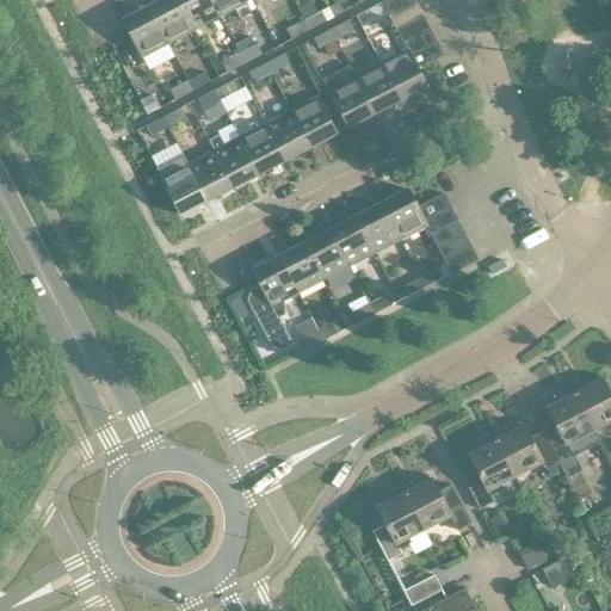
[(195,30),(178,0),(160,0),(148,6),(168,43),(195,30)]
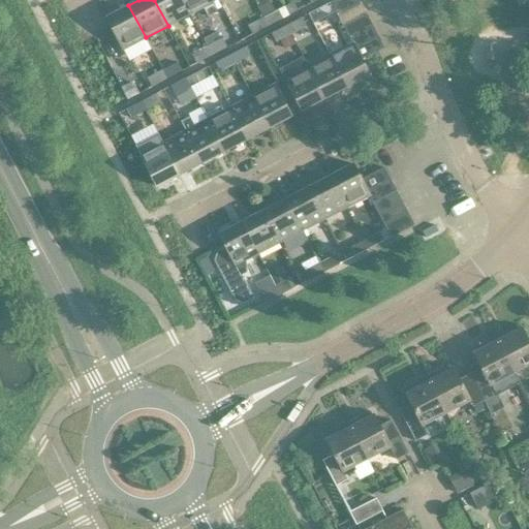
[(190,13),(183,0),(154,0),(168,26),(190,13)]
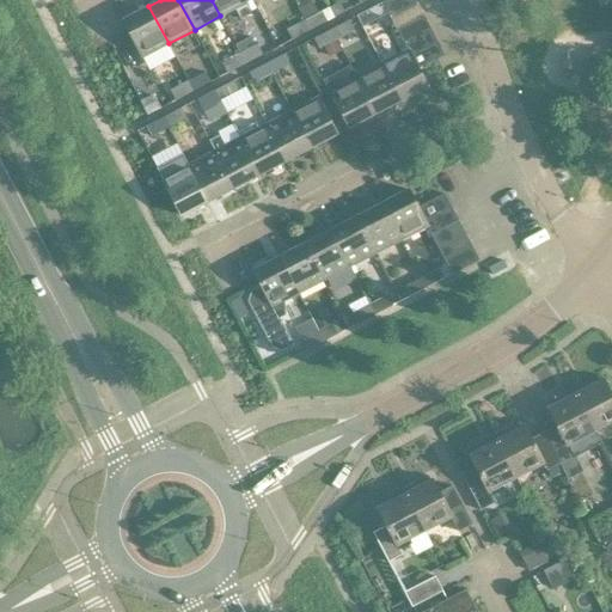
[(252,13),(244,0),(212,0),(220,16),(236,8),(242,18),(252,13)]
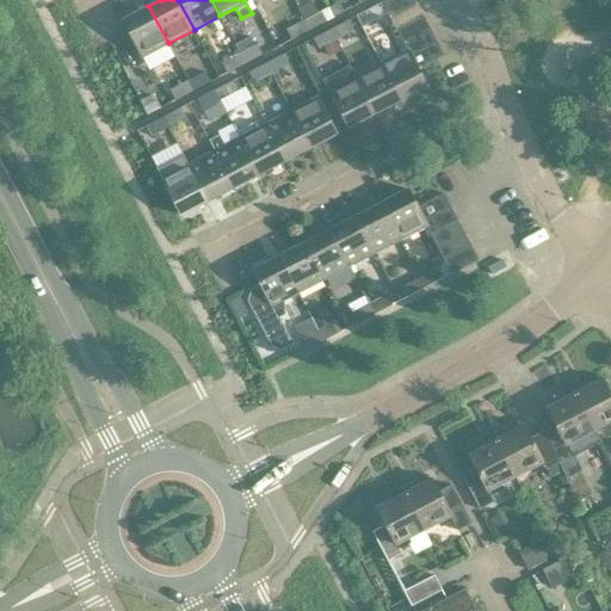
[(415,0),(387,0),(383,2),(389,16),(417,1),(415,0)]
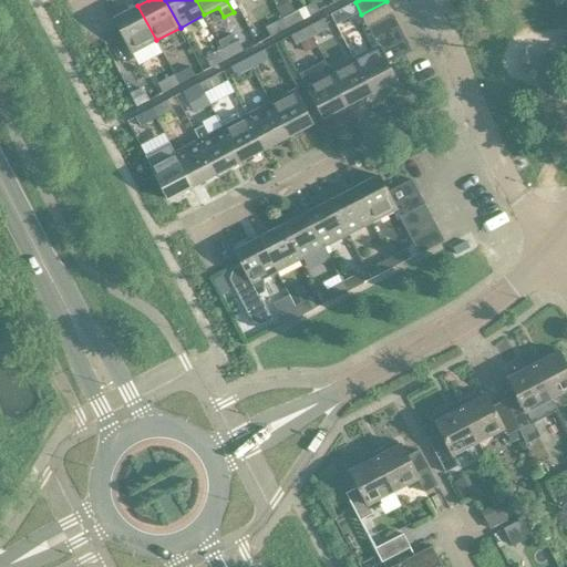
[(393,14),(387,1),(361,14),(368,27),(393,14)]
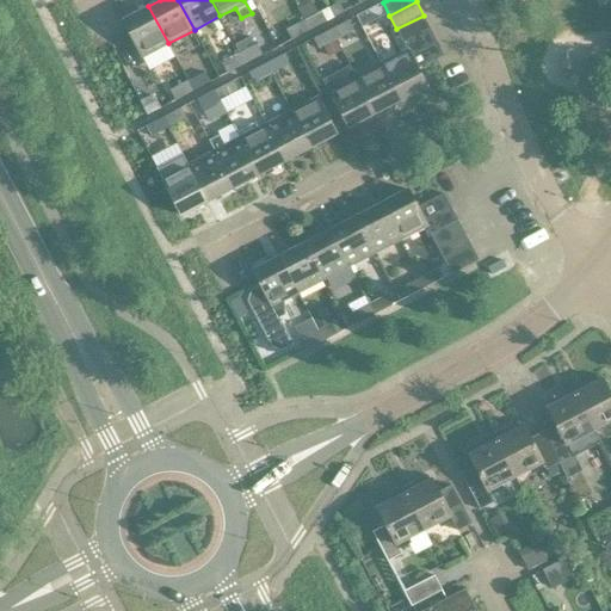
[(304,20),(309,30),(326,22),(321,11),(319,12),(314,2),(300,10),(306,19),(304,20)]
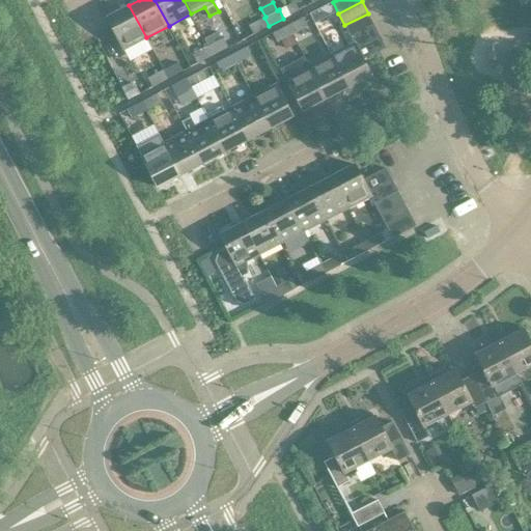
[(309,14),(314,23),(336,11),(332,2),(309,14)]
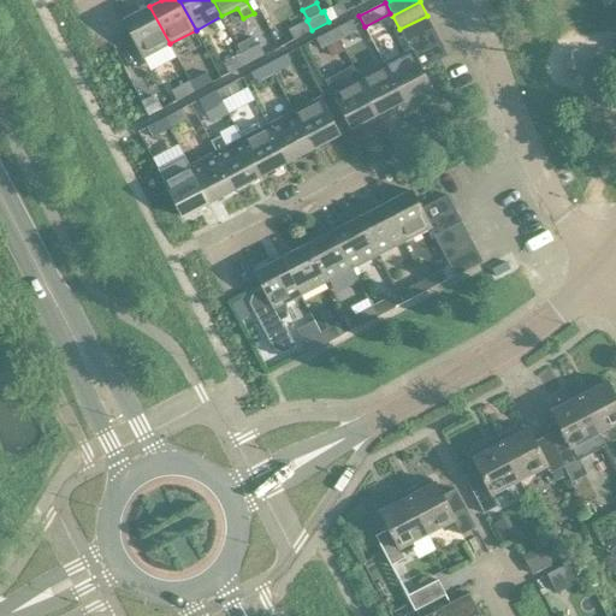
[(149,6),(124,19),(143,57),(170,43),(149,6)]
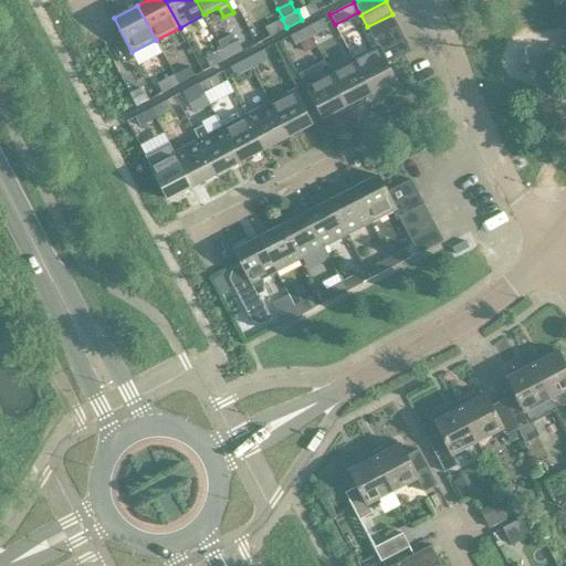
[(392,14),(367,27),(374,39),(398,27),(392,14)]
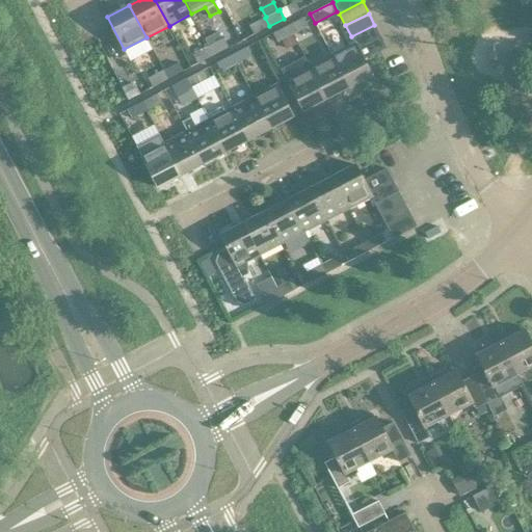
[(269,26),(265,18),(253,24),(257,32),(269,26)]
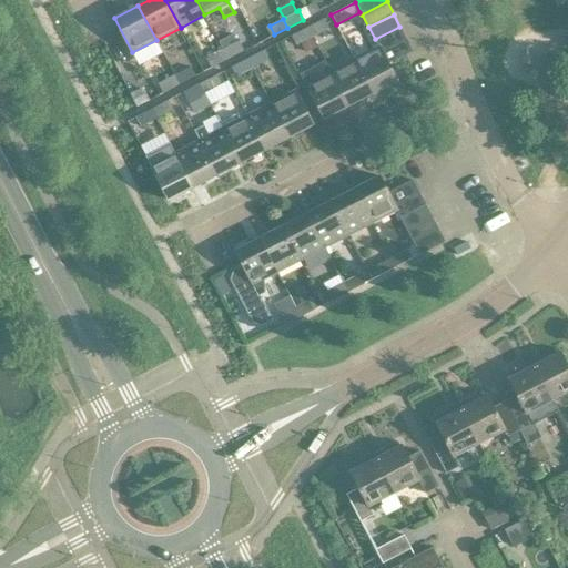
[(308,27),(313,36),(328,28),(324,19),(308,27)]
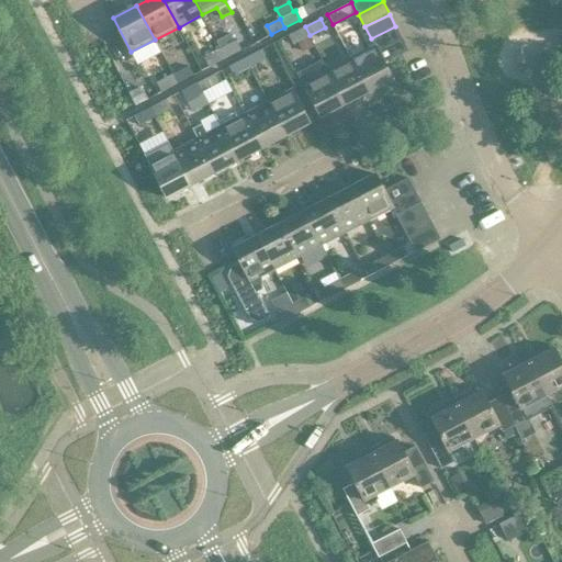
[(310,35),(305,26),(289,35),(293,44),(310,35)]
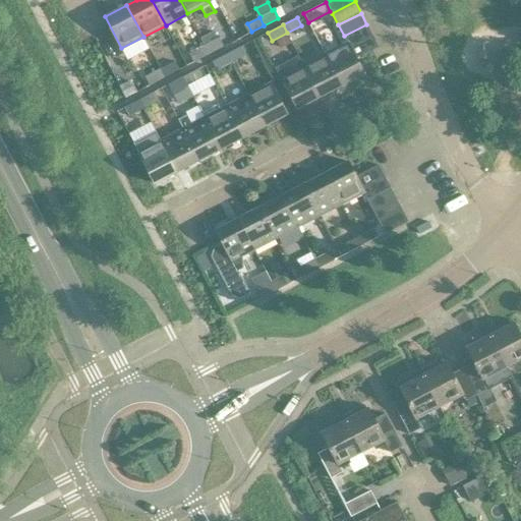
[(347,43),(326,54),(342,85),(364,74),(356,58),(379,47),(366,24),(344,36),(347,43)]
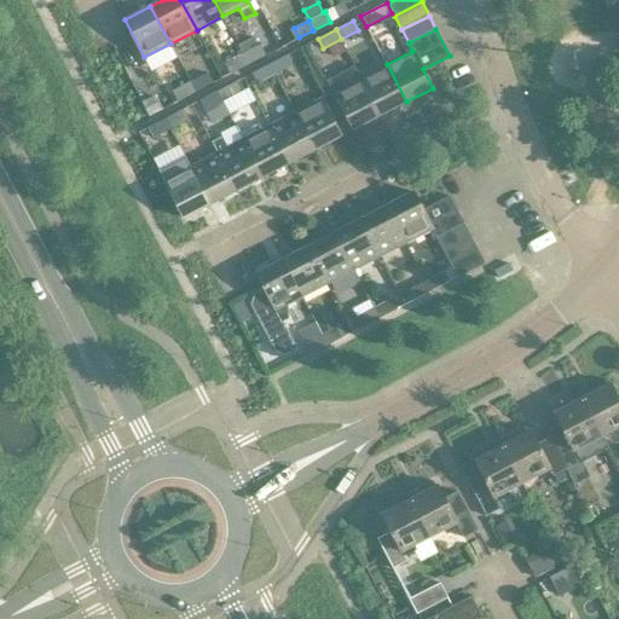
[(239,48),(243,55),(248,64),(266,56),(260,45),(250,51),(248,45),(239,48)]
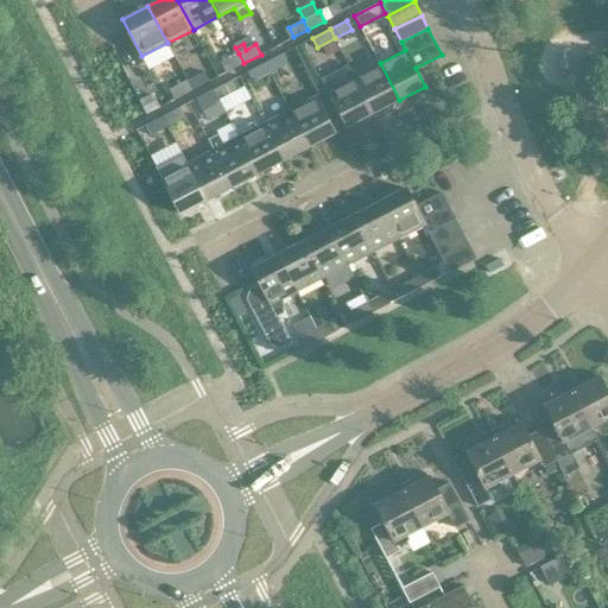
[(244,63),(239,54),(221,63),(227,73),(244,63)]
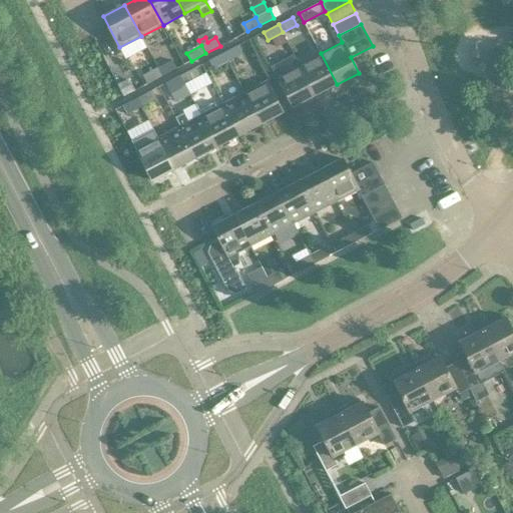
[(238,45),(223,53),(227,62),(242,54),(238,45)]
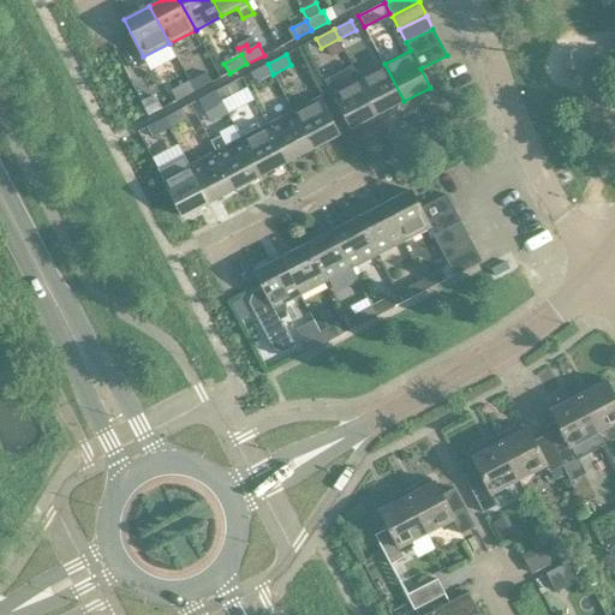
[(273,75),(268,64),(251,72),(256,83),(273,75)]
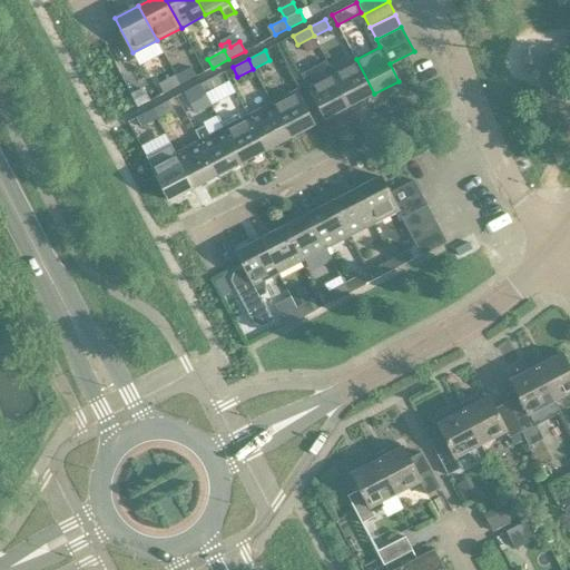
[(374,94),(356,59),(333,71),(351,106),(374,94)]
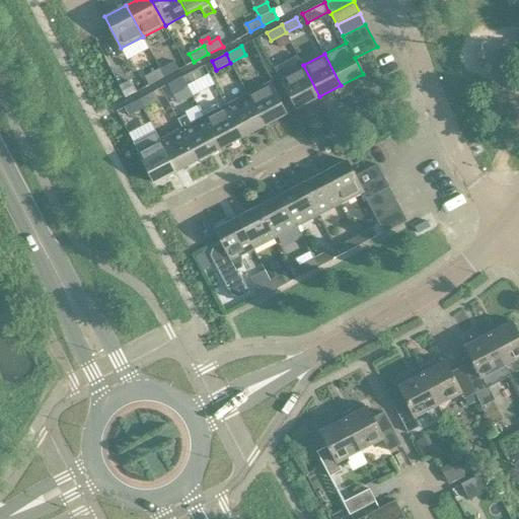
[(319,96),(303,65),(298,55),(275,67),(296,108),(319,96)]
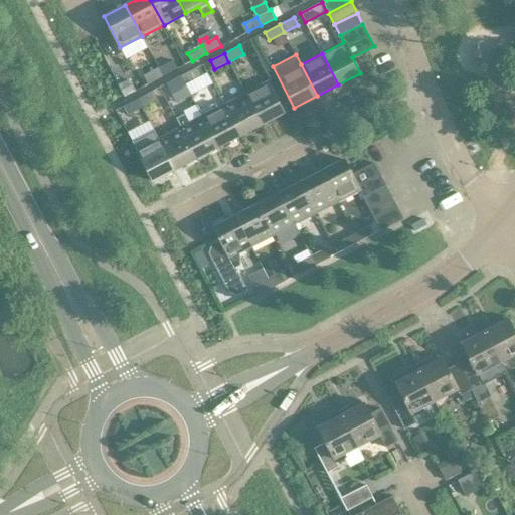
[(173,60),(158,68),(162,76),(177,68),(173,60)]
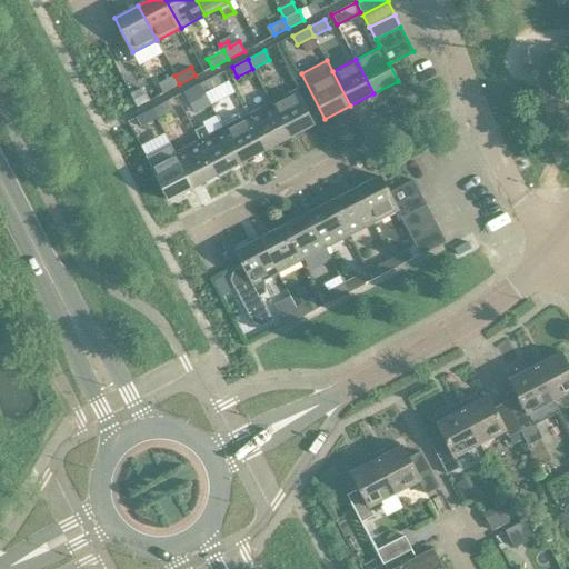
[(179,85),(175,76),(170,68),(155,76),(159,83),(146,91),(150,100),(179,85)]
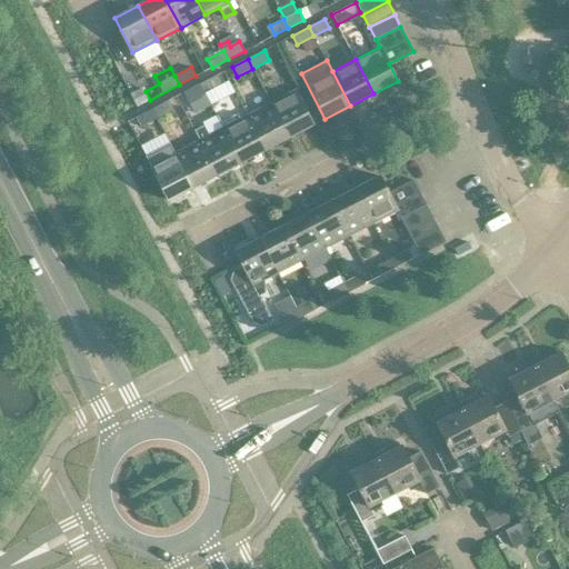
[(199,85),(205,93),(221,85),(217,76),(199,85)]
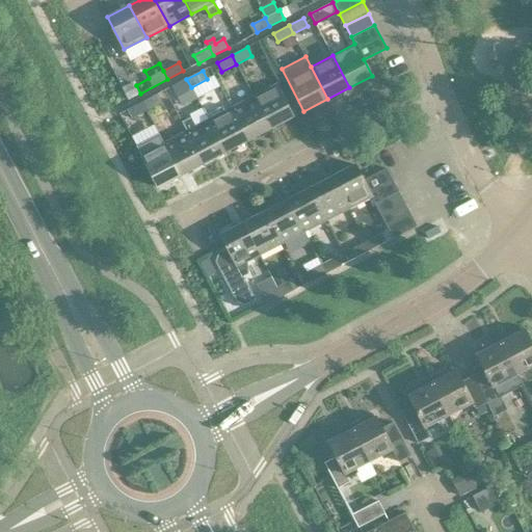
[(191,87),(186,79),(171,86),(177,95),(191,87)]
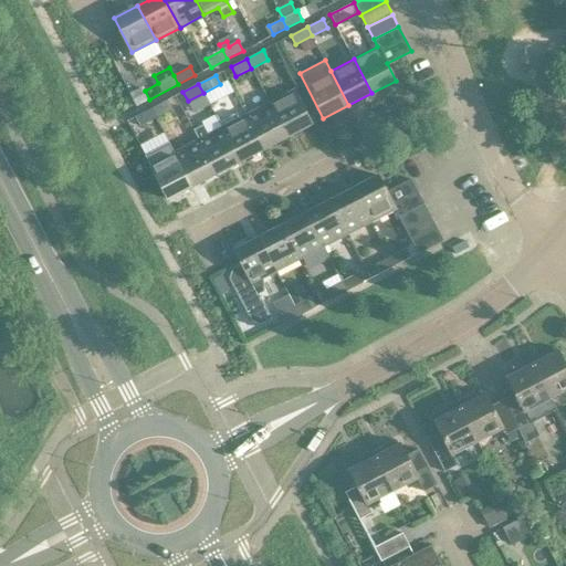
[(294,91),(269,103),(287,137),(312,124),(294,91)]
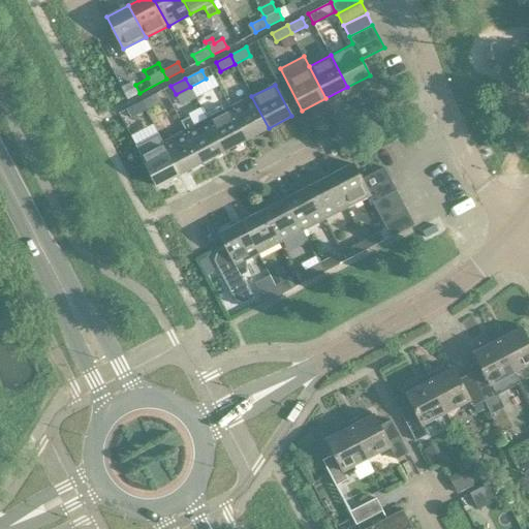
[(156,93),(142,101),(146,110),(161,102),(156,93)]
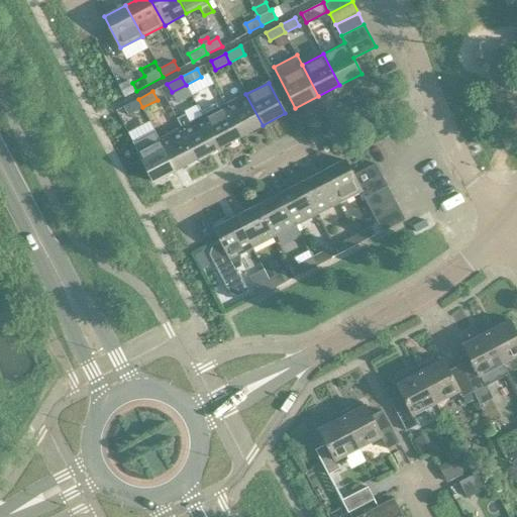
[(245,94),(224,105),(240,136),(263,125),(245,94)]
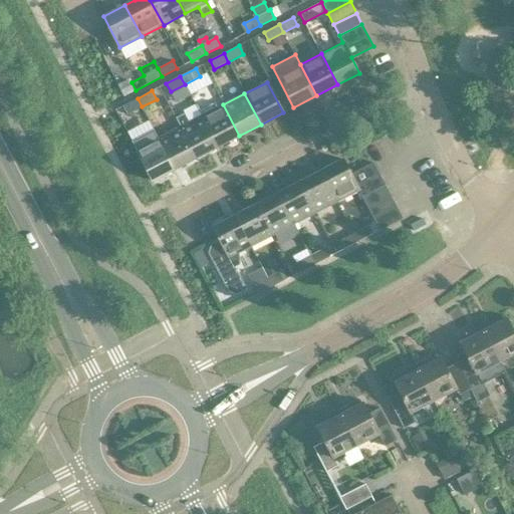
[(142,106),(138,98),(122,106),(127,114),(142,106)]
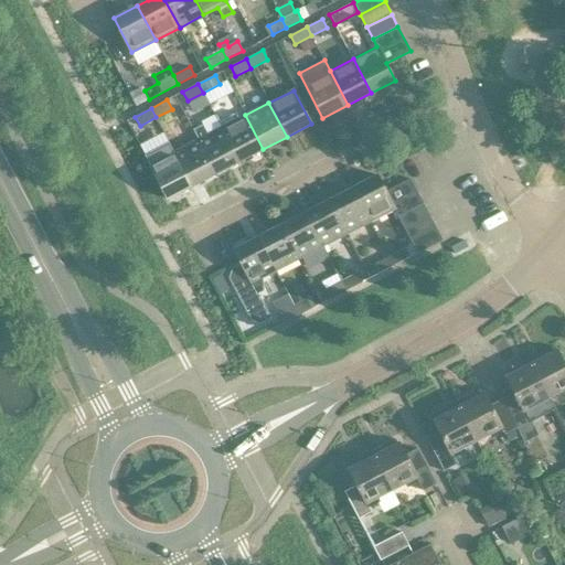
[(245,115),(238,119),(235,113),(217,121),(221,128),(240,162),(263,149),(245,115)]
